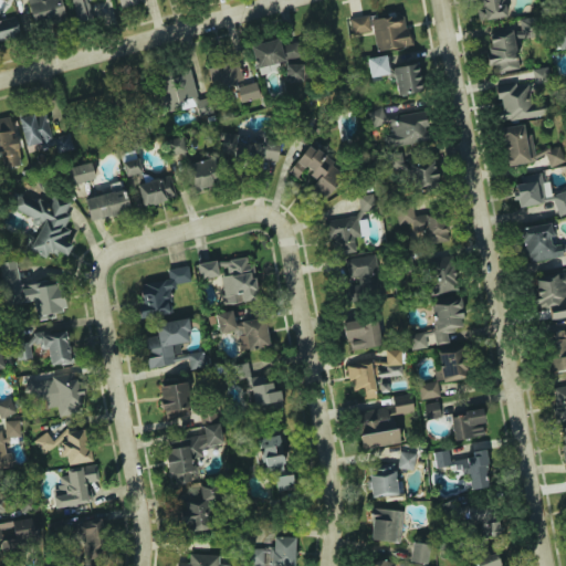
[(13,0),(13,1),(18,0),(28,0),(33,24),(63,18),(59,0),(13,0)]
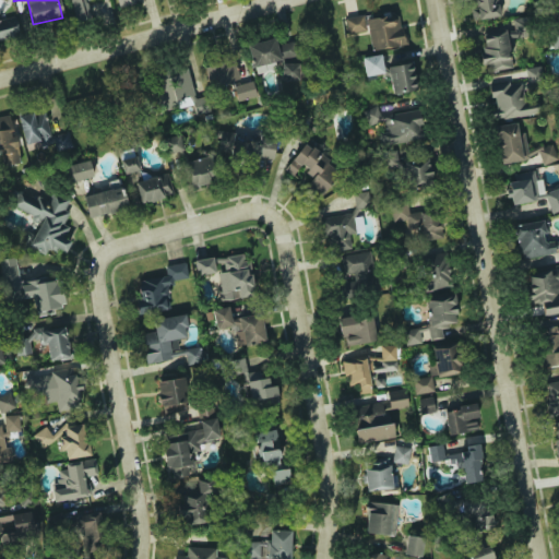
[(69,0),(73,19),(90,14),(86,0),(69,0)]
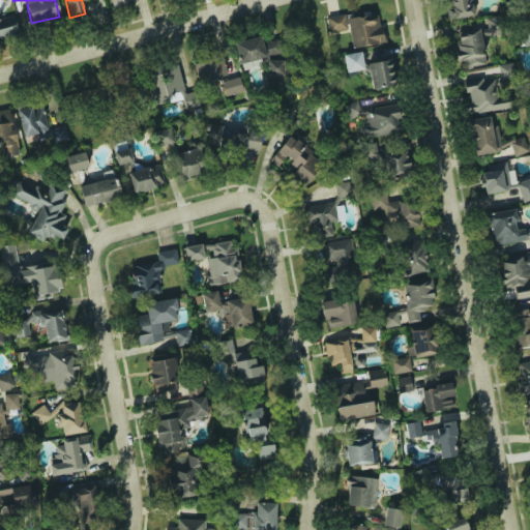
[(110,0),(112,8),(124,5),(123,0),(110,0)]
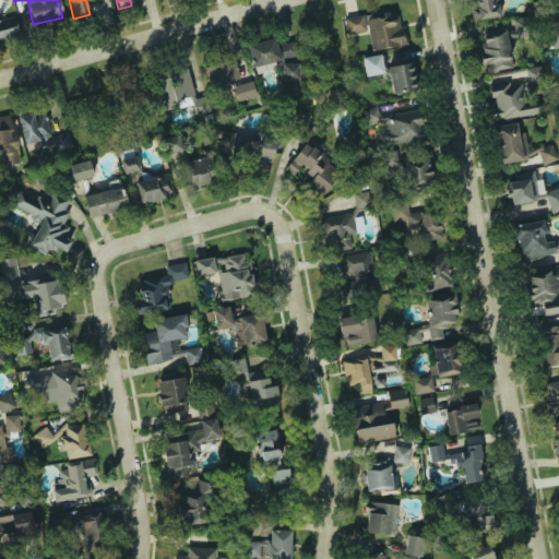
[(473,0),(476,20),(500,15),(497,0),(473,0)]
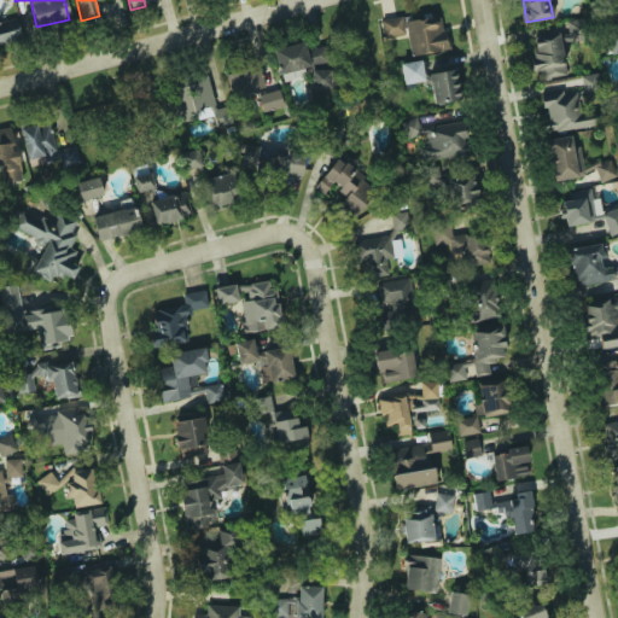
[(404,22),(410,57),(447,50),(441,15),(404,22)]
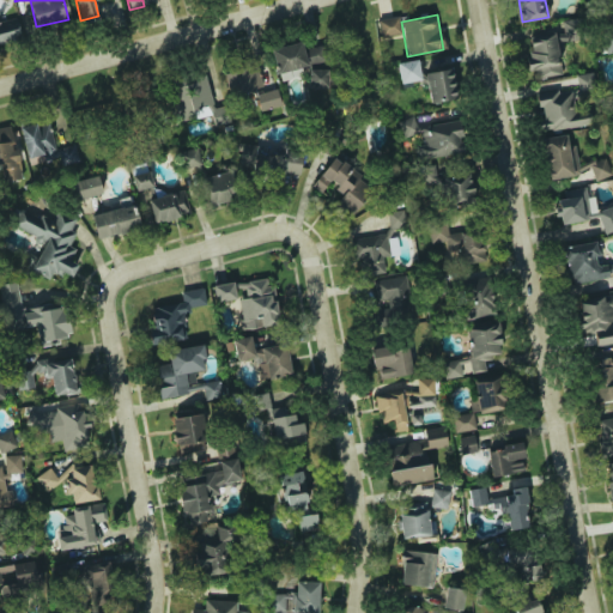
[(378,19),(381,38),(401,35),(399,17),(378,19)]
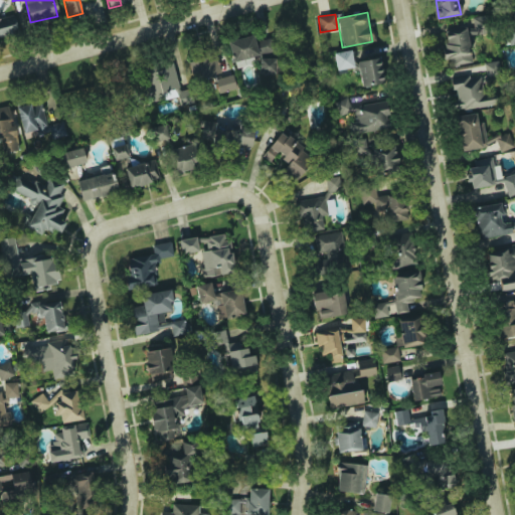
[(15,17),(0,18),(0,36),(17,35),(15,17)]
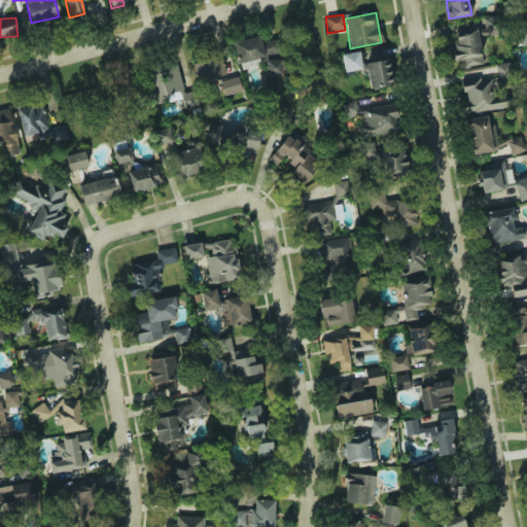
[(234,42),(238,65),(278,57),(274,39),(261,42),(259,36),(234,42)]
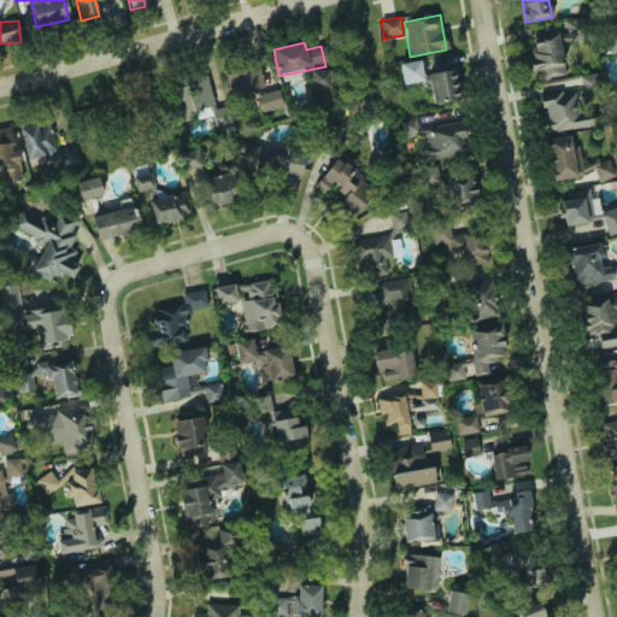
[(403,86),(424,82),(421,62),(400,65),(403,86)]
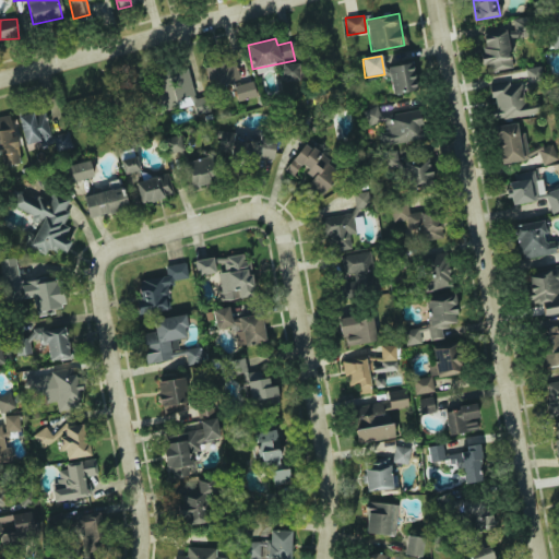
[(209,85),(238,81),(234,59),(204,63),(209,85)]
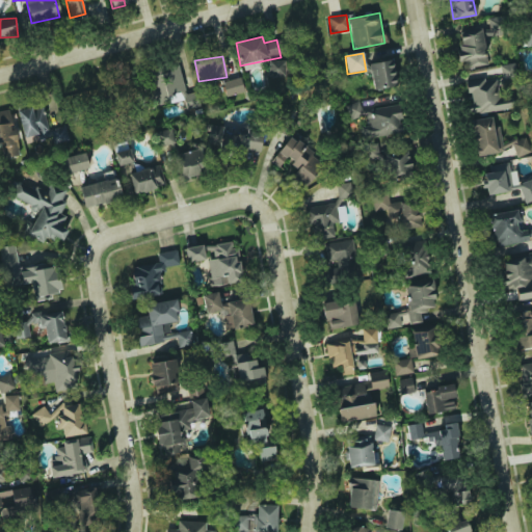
[(368,63),(373,89),(396,85),(391,59),(368,63)]
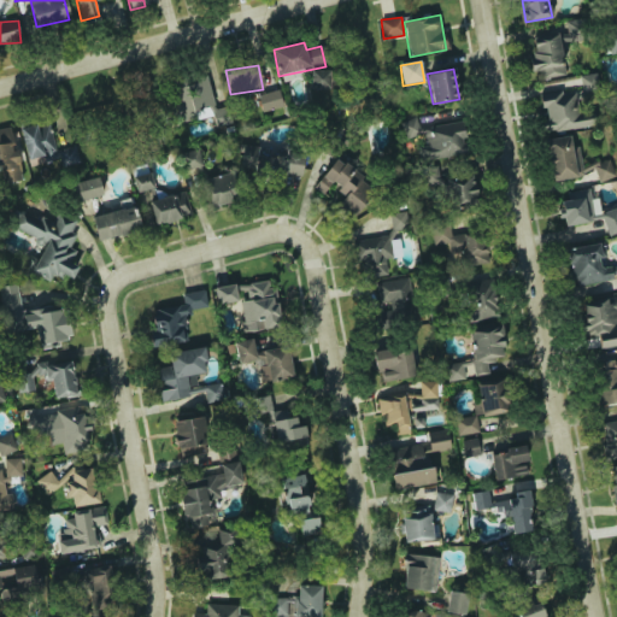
[(310,87),(329,88),(330,71),(311,71),(310,87)]
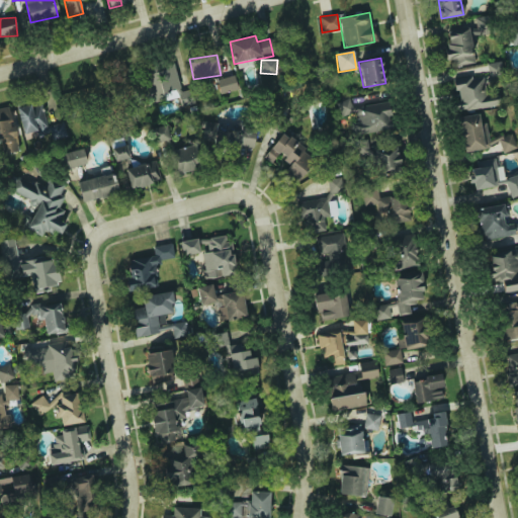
[(179,98),(180,105),(185,105),(180,66),(141,72),(145,97),(152,96),(153,102),(179,98)]
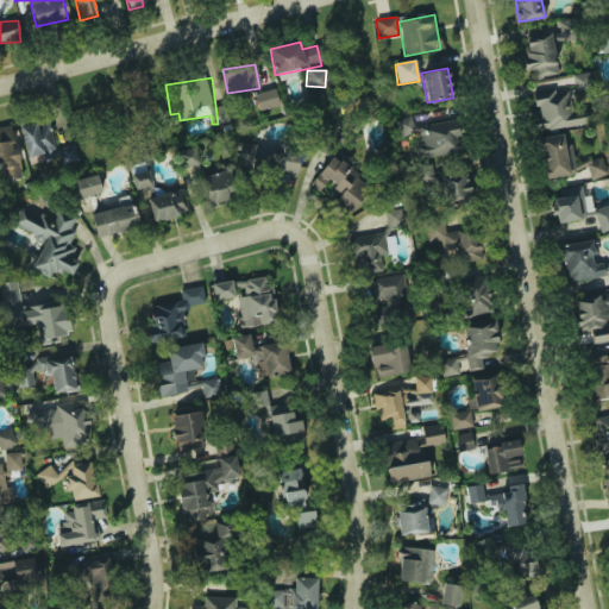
[(534,93),(539,130),(575,126),(570,88),(534,93)]
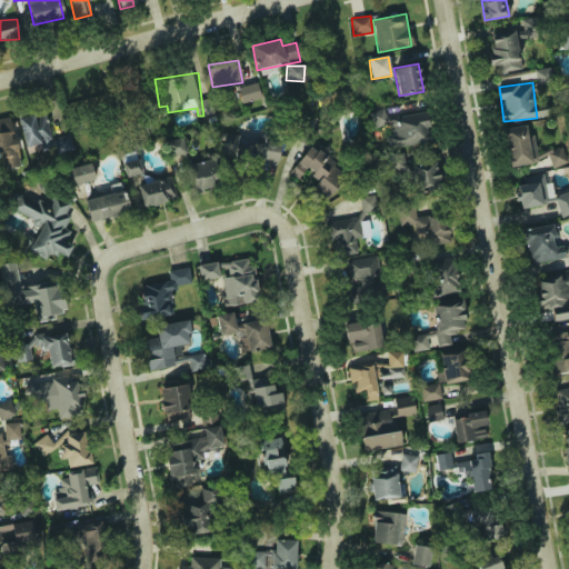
[(259,99),(256,83),(238,87),(241,102),(259,99)]
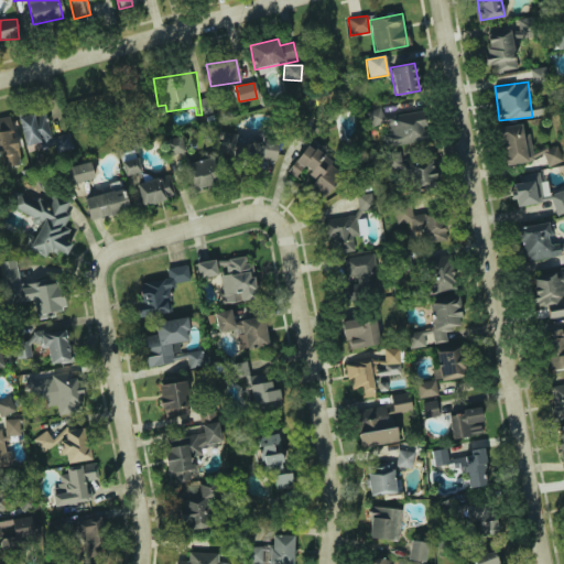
[(381,116),(381,108),(367,110),(369,126),(386,123),(387,131),(381,132),(382,147),(425,141),(422,111),(381,116)]
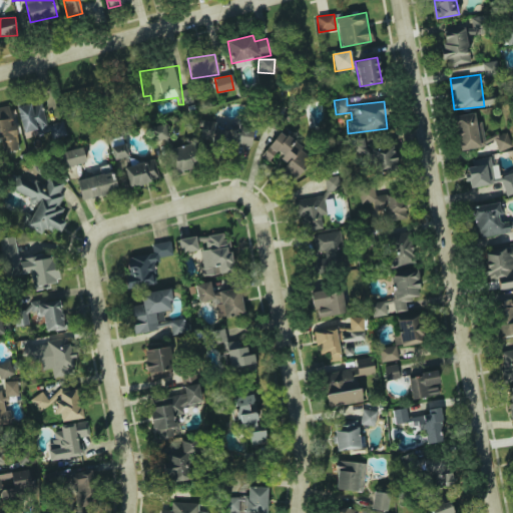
[(22,134),(46,130),(41,101),(17,105),(22,134)]
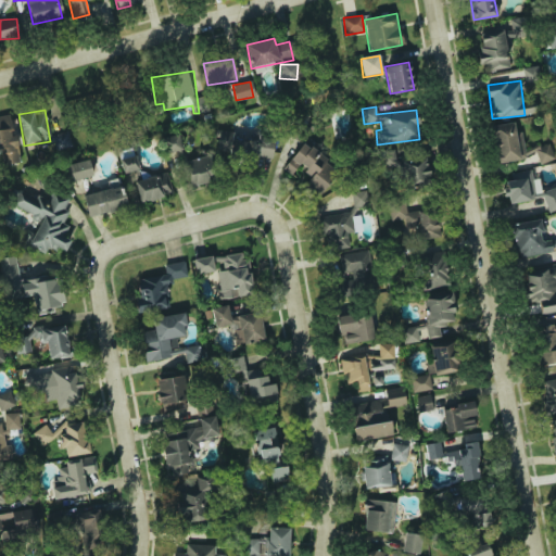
[(0,152),(3,165),(15,163),(10,142),(15,140),(10,114),(0,115),(0,152)]
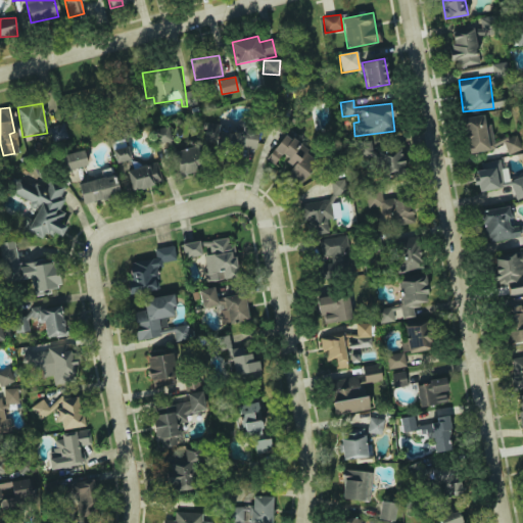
[(468,153),(495,149),(490,123),(485,124),(483,114),(462,119),(468,153)]
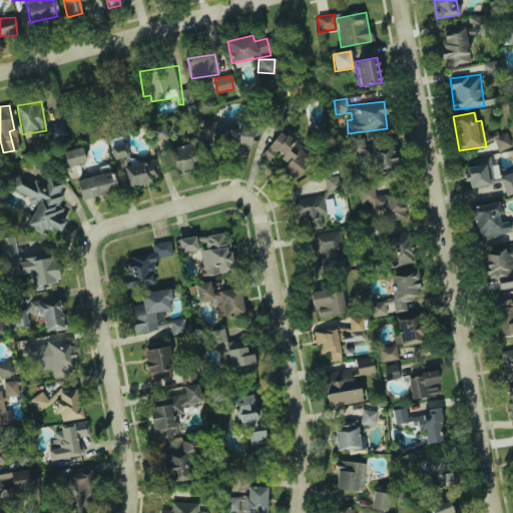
[(49,124),(52,138),(66,135),(63,120),(49,124)]
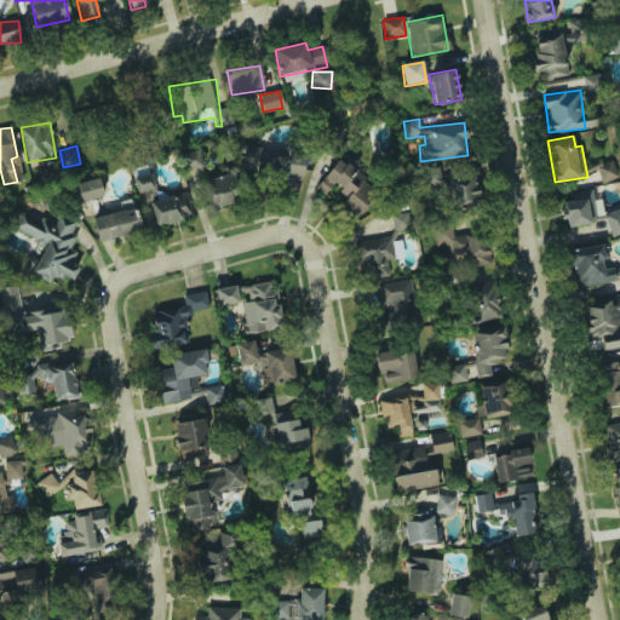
[(182,154),(185,171),(202,167),(199,150),(182,154)]
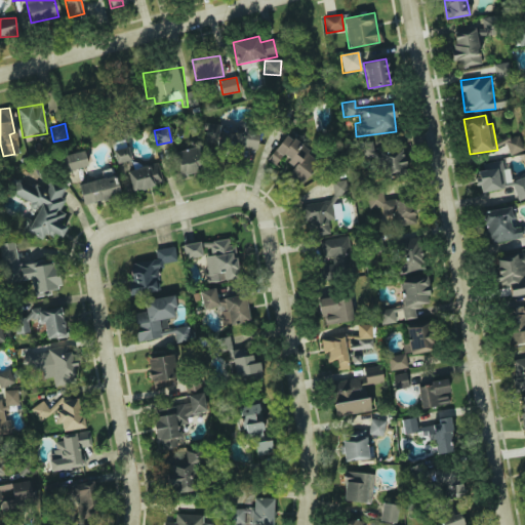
[(241,149),(257,149),(257,131),(215,131),(215,154),(241,153),(241,149)]
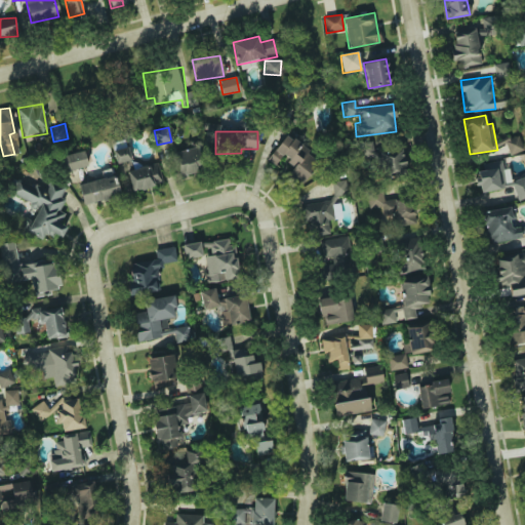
[(300,186),(320,160),(286,133),(267,159),(275,165),(282,156),(294,166),(287,175),(300,186)]
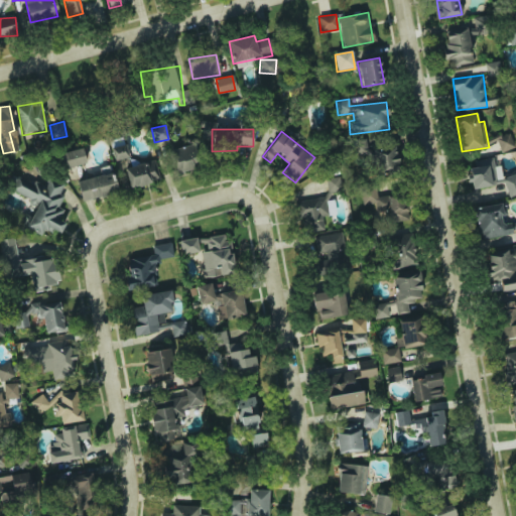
[(514,148),(510,134),(496,138),(500,152),(514,148)]
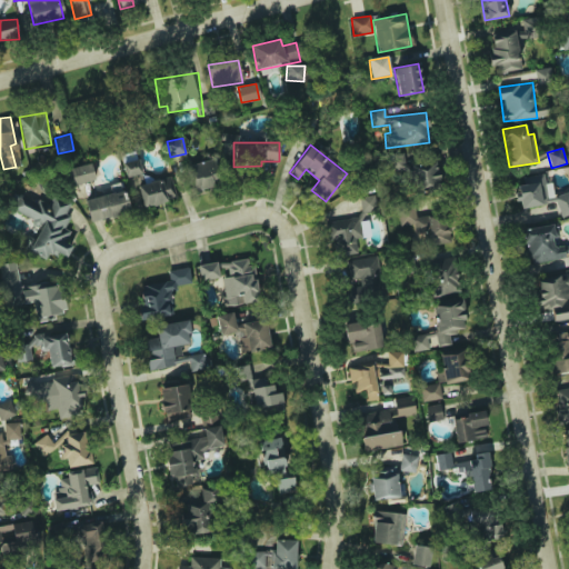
[(418,152),(399,153),(400,171),(411,169),(412,191),(439,188),(437,161),(419,162),(418,152)]
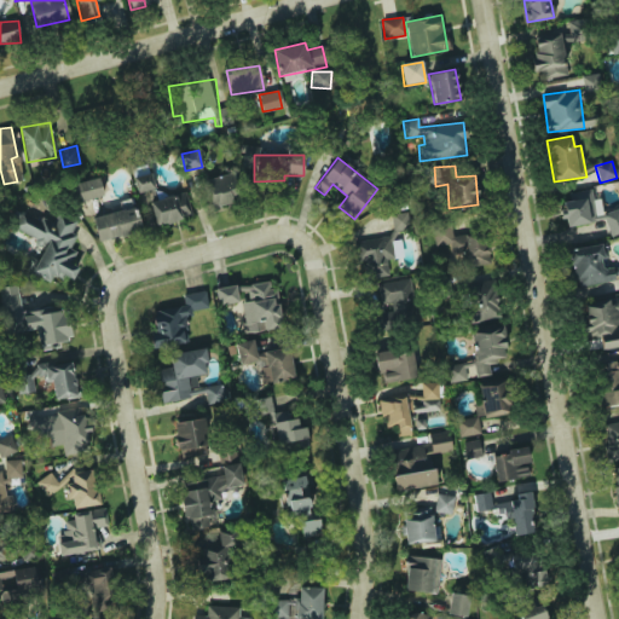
[(213,208),(238,202),(231,173),(206,179),(213,208)]
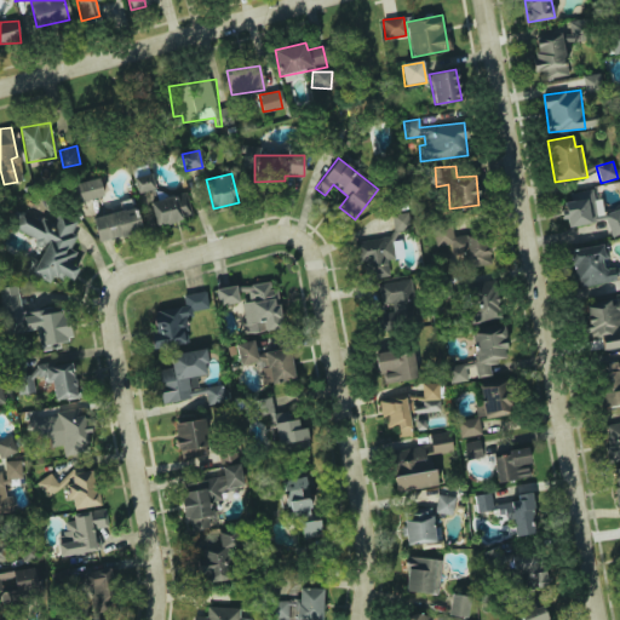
[(103,196),(98,177),(75,183),(80,202),(103,196)]
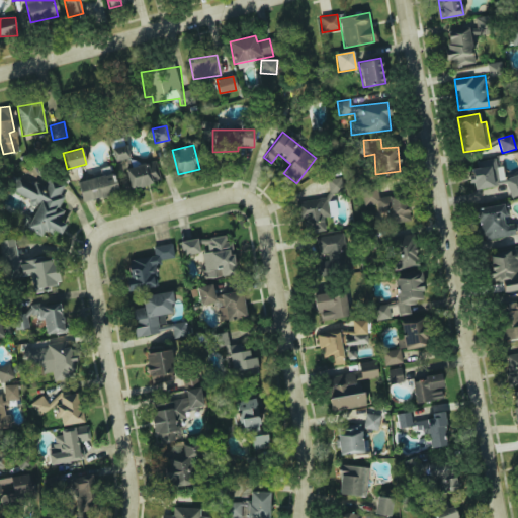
[(467,164),(471,190),(505,184),(502,166),(497,167),(495,159),(467,164)]
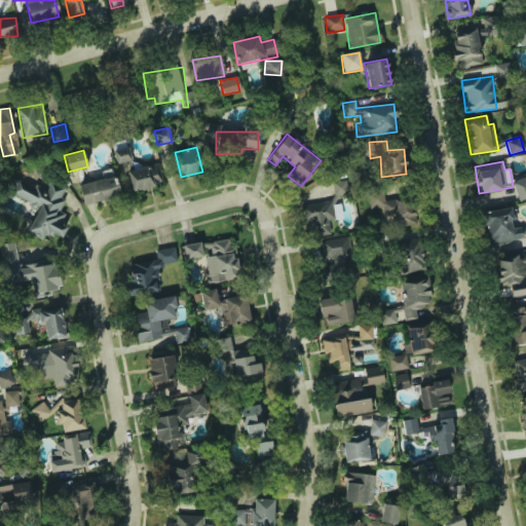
[(163,184),(158,162),(126,172),(133,193),(163,184)]
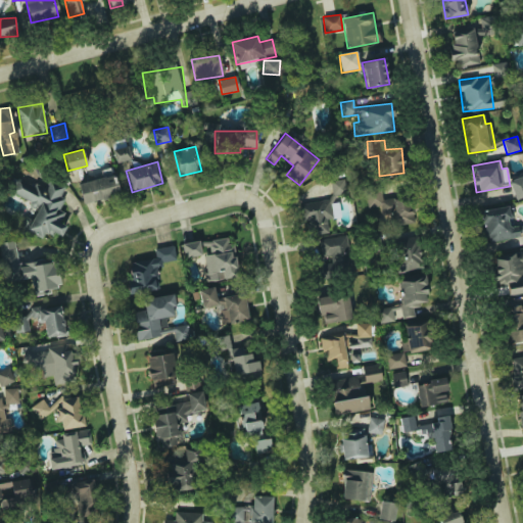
[(6,193),(37,203),(28,232),(44,237),(45,232),(61,238),(65,225),(58,223),(65,202),(59,200),(62,191),(13,174),(6,193)]
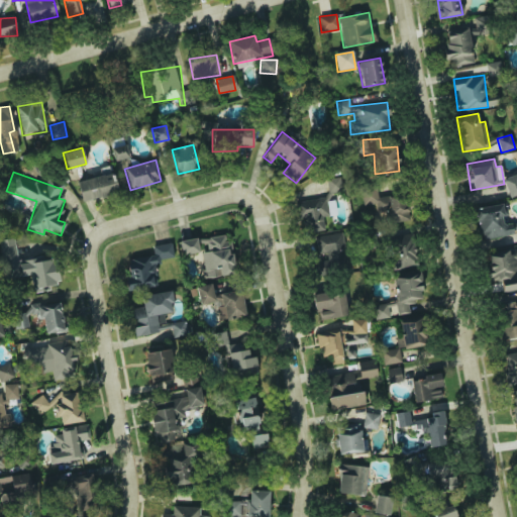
[(113,172),(77,182),(82,202),(118,192),(113,172)]
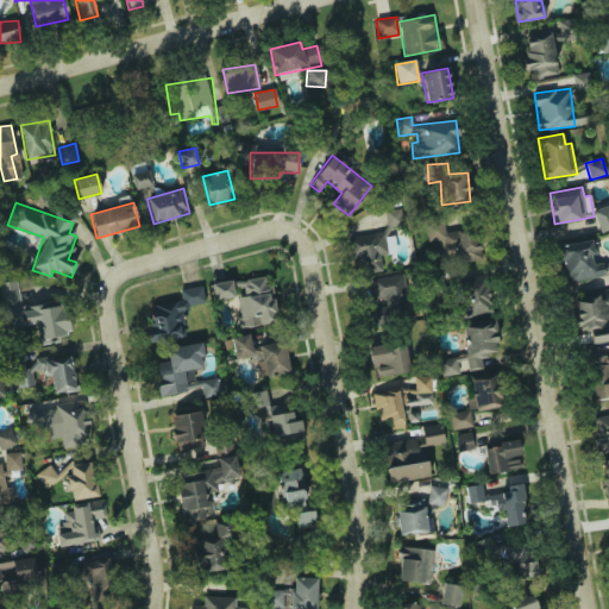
[(598,231),(608,228),(608,207),(596,209),(598,231)]
